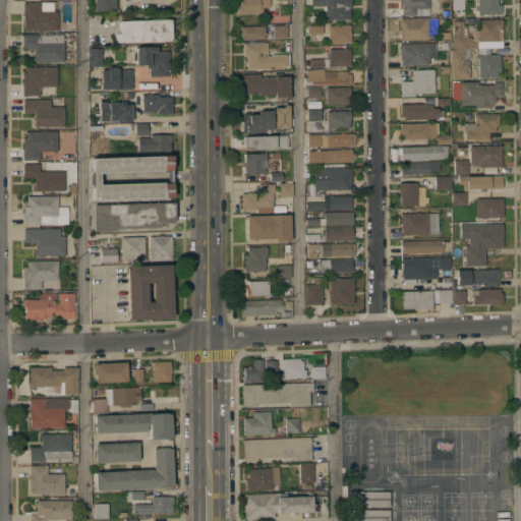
[(94,0),(115,0),(116,10),(95,11),(94,0)]
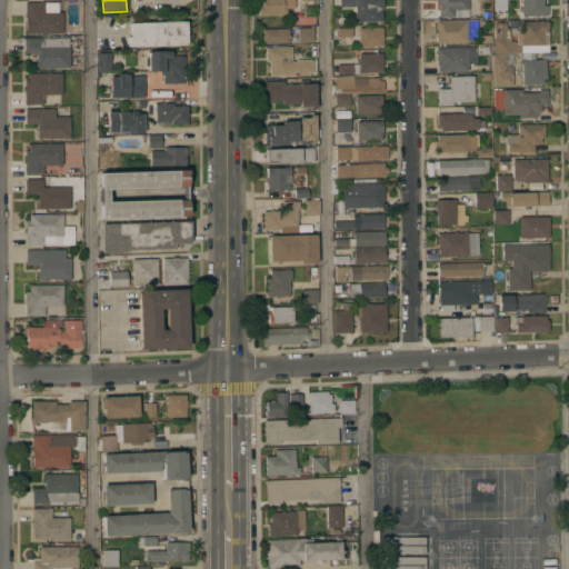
[(258,5),(261,5),(261,0),(295,0),(295,8),(286,8),(286,11),(282,11),(282,15),(258,15),(258,5)]
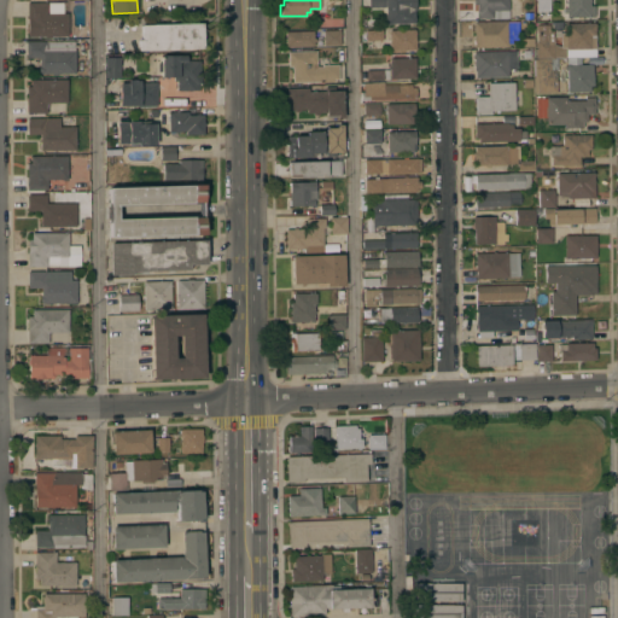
[(369,7),(368,0),(414,0),(415,10),(414,10),(414,23),(385,23),(385,6),(369,7)]
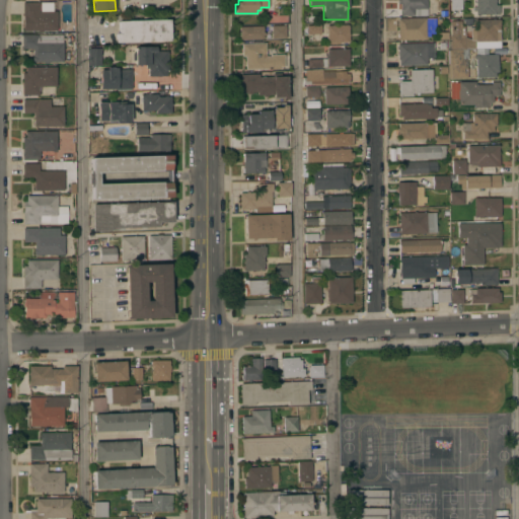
[(426,0),(427,15),(414,15),(414,14),(400,15),(399,3),(397,3),(397,0),(426,0)]
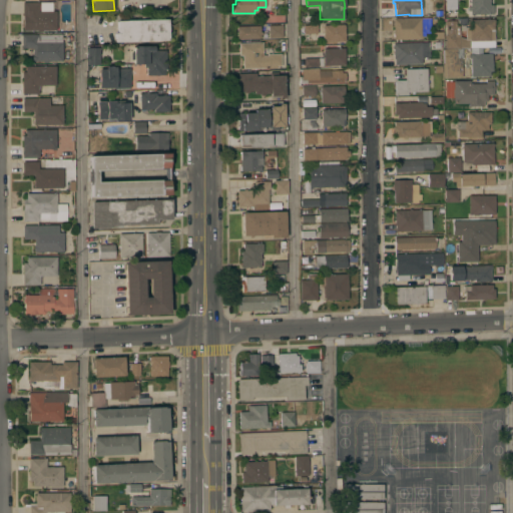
[(489,0),(489,5),(493,4),(493,14),(470,14),(470,10),(468,10),(468,6),(470,6),(470,0),(489,0)]
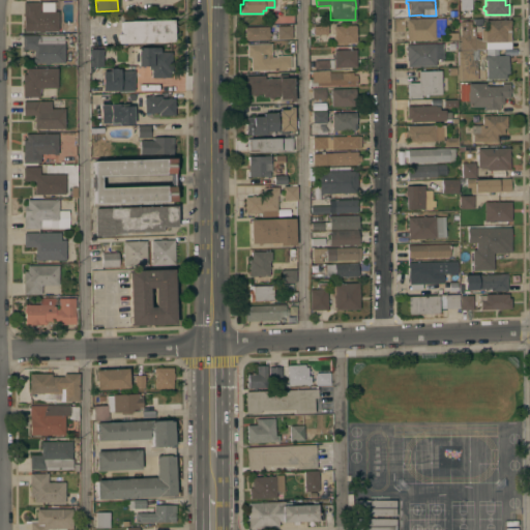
[(43,31),(43,32),(38,32),(38,31),(23,31),(23,1),(57,1),(57,10),(58,10),(58,31),(43,31)]
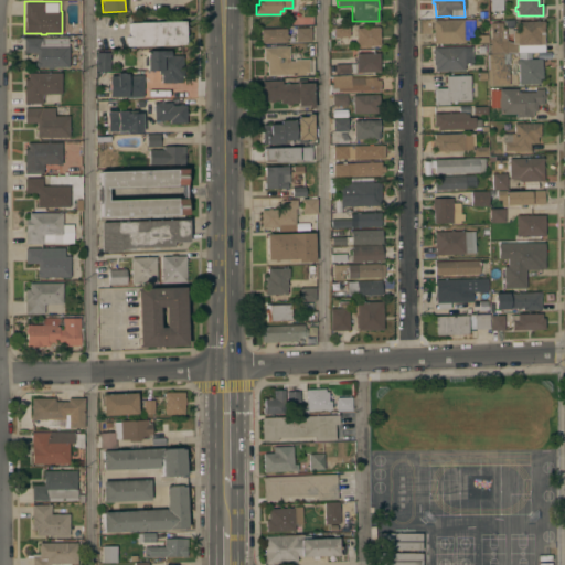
[(433,20),(464,19),(464,20),(473,19),(475,35),(468,35),(468,40),(464,40),(465,42),(434,43),(433,20)]
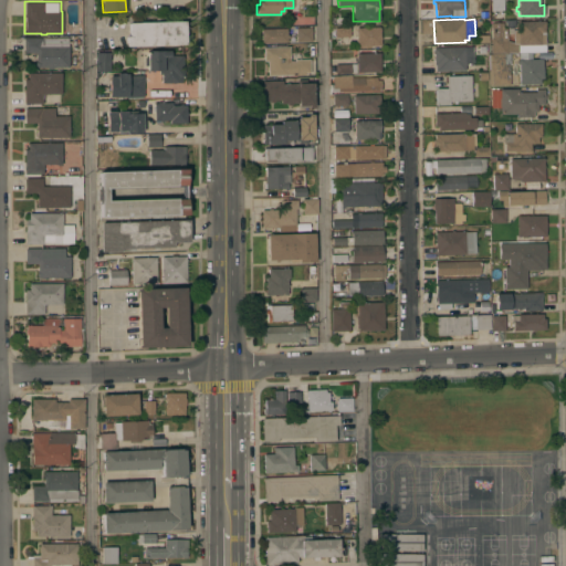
[(126,46),(126,37),(129,37),(129,23),(185,21),(186,44),(126,46)]
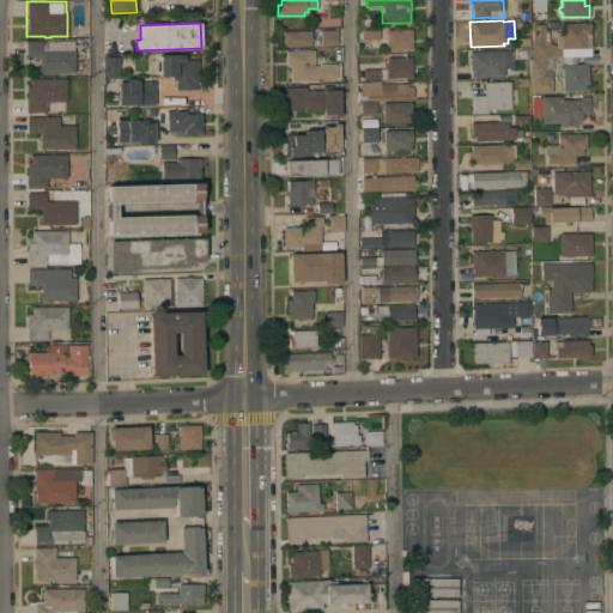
[(530,49),(532,49),(532,41),(533,41),(533,29),(530,29),(530,25),(532,25),(545,24),(545,30),(548,30),(550,44),(556,44),(556,32),(560,32),(560,23),(590,23),(590,48),(562,49),(563,56),(550,56),(550,58),(532,58),(530,58),(529,58),(528,49),(530,49)]
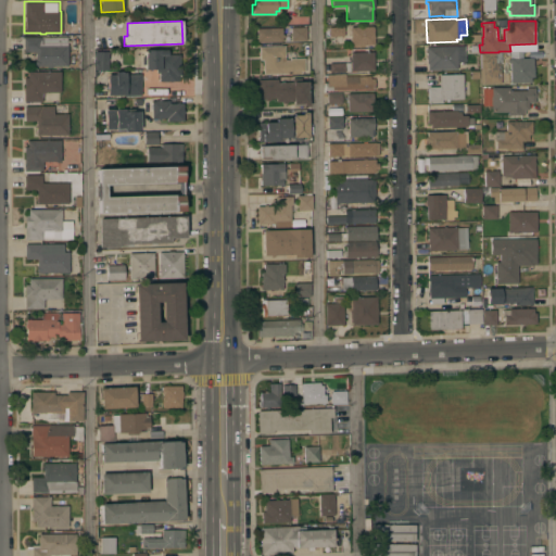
[(351,41),(350,27),(373,26),(374,41),(374,45),(351,46),(351,41)]
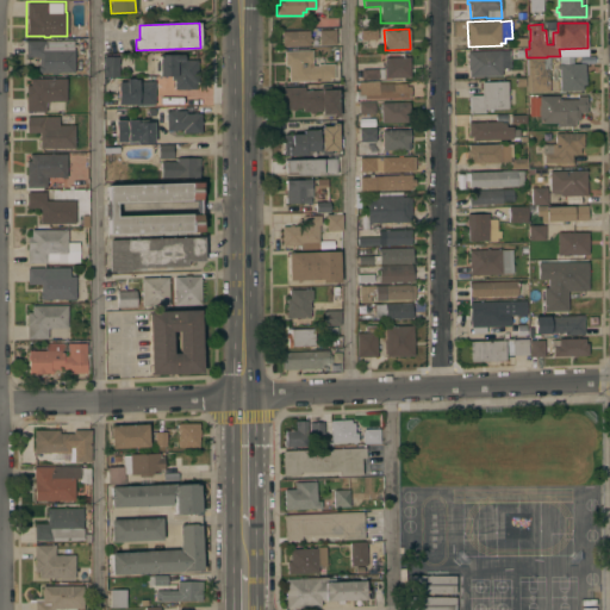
[(281,31),(309,30),(309,37),(311,37),(311,44),(281,45),(281,31)]
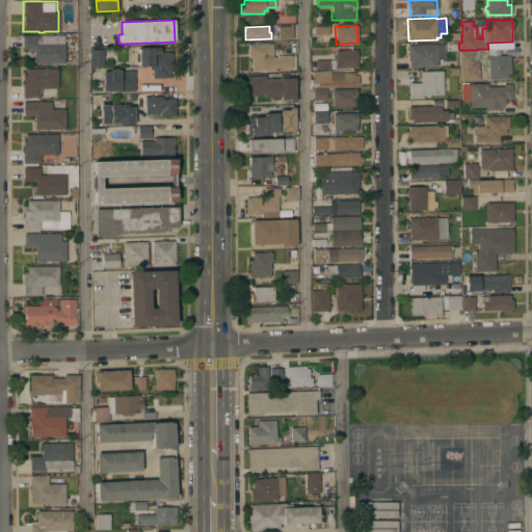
[(293,26),(293,38),(278,38),(278,26),(293,26)]
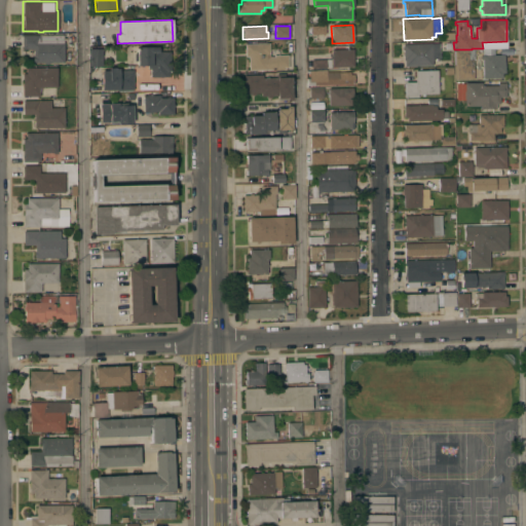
[(310,34),(310,26),(326,26),(326,34),(310,34)]
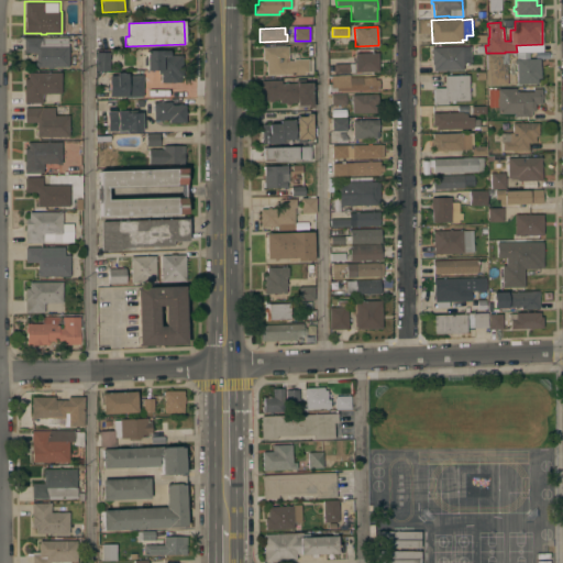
[(67,37),(67,45),(68,45),(68,67),(53,67),(53,68),(47,68),(47,66),(36,66),(36,65),(35,65),(35,59),(35,53),(23,53),(23,37),(67,37)]
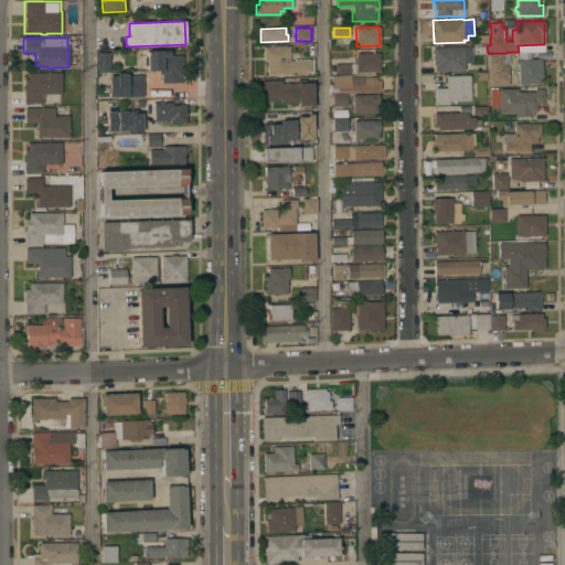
[(309,59),(309,72),(297,73),(297,74),(267,75),(266,61),(263,61),(263,48),(288,46),(289,59),(286,59),(286,62),(295,62),(295,60),(300,60),(309,59)]
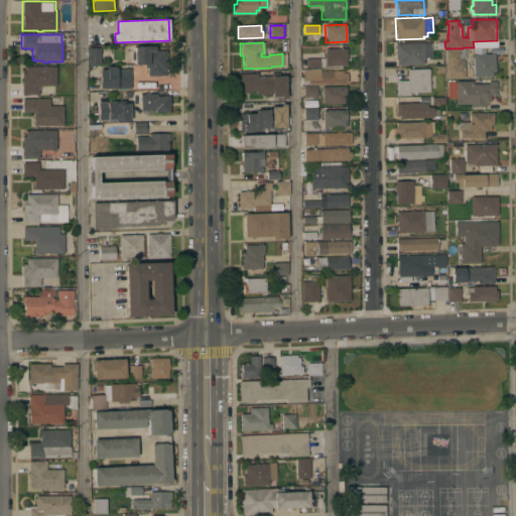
[(431,42),(431,57),(430,57),(430,59),(428,59),(428,57),(424,57),(424,65),(396,65),(396,59),(395,48),(394,44),(395,44),(395,43),(431,42)]
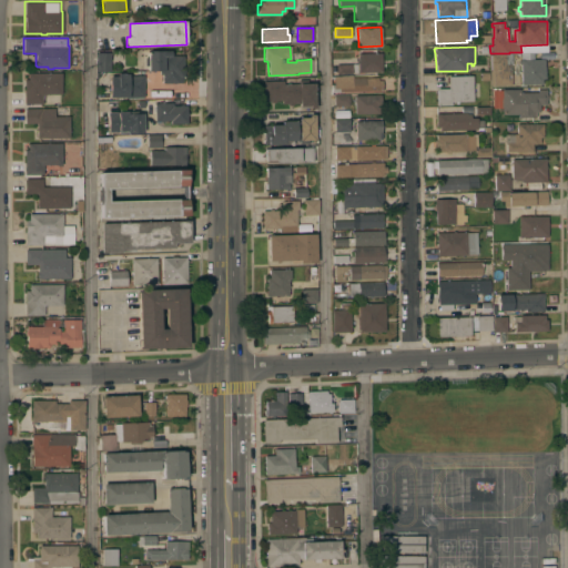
[(184,75),(182,75),(182,82),(162,83),(162,74),(159,74),(159,70),(148,71),(146,51),(170,51),(170,56),(183,56),(184,75)]
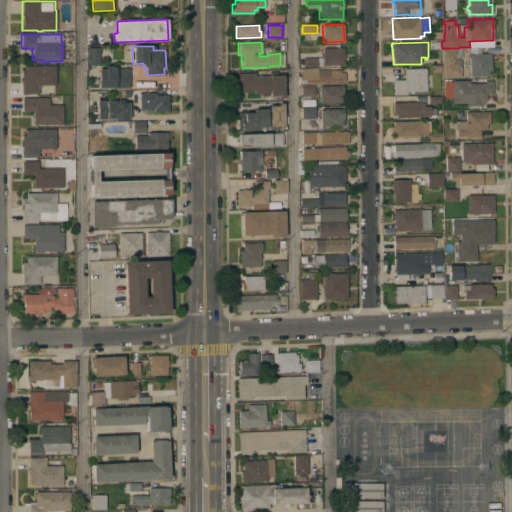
[(87,47),(99,47),(99,64),(88,64),(87,47)]
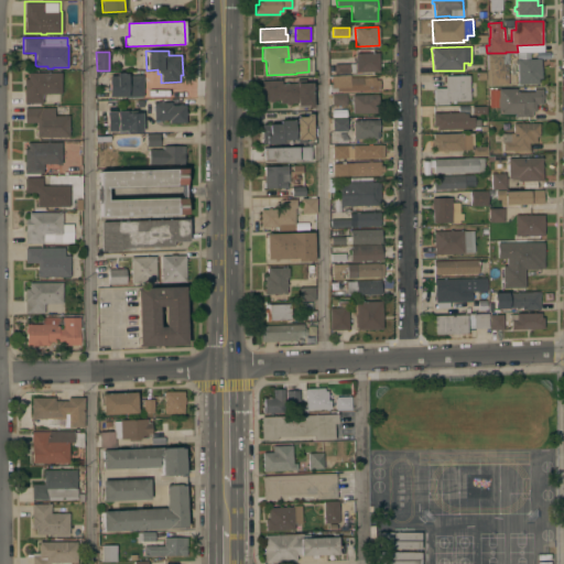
[(517,53),(530,52),(530,58),(541,58),(541,78),(538,78),(539,83),(518,84),(517,60),(517,53)]
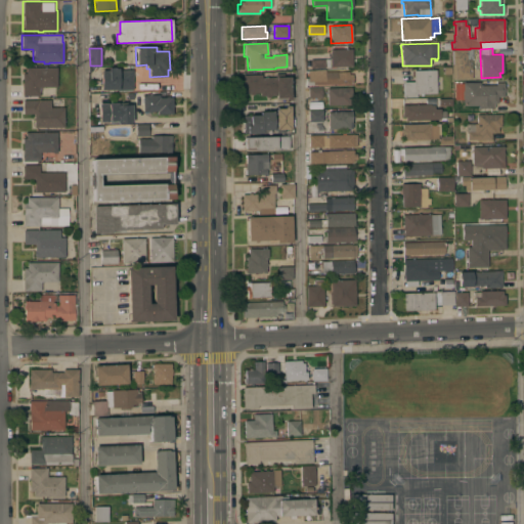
[(352,49),(352,67),(331,67),(330,49),(352,49)]
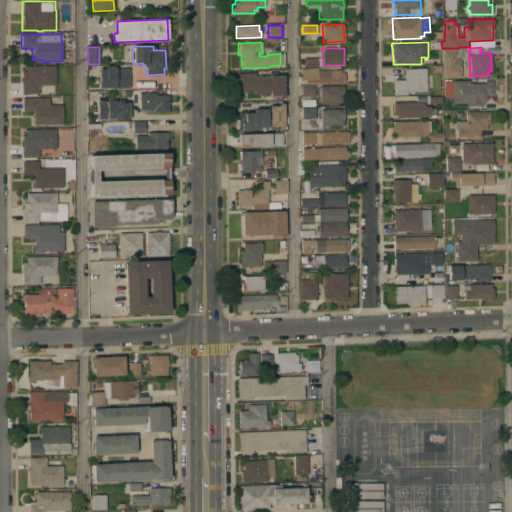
[(442,77),(442,65),(443,63),(442,49),(461,48),(461,58),(461,66),(467,66),(468,76),(445,77),(442,77)]
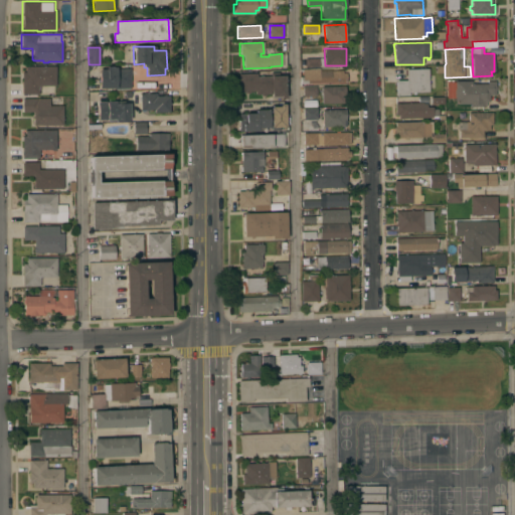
[(318,58),(319,66),(305,67),(305,58),(318,58)]
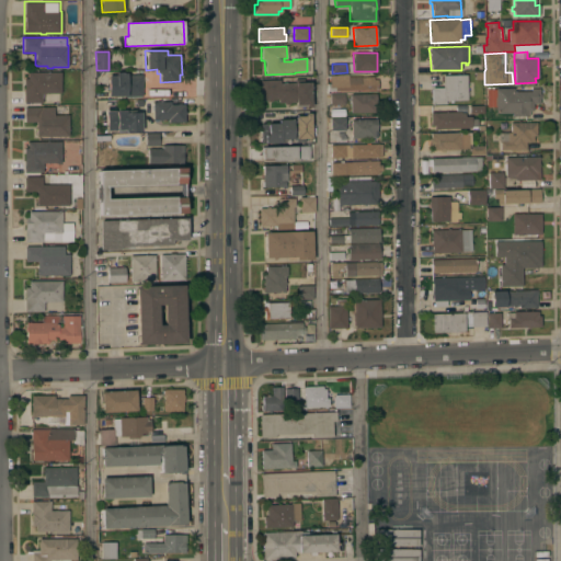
[(61,93),(43,93),(43,102),(23,103),(23,78),(27,78),(27,72),(60,71),(61,93)]
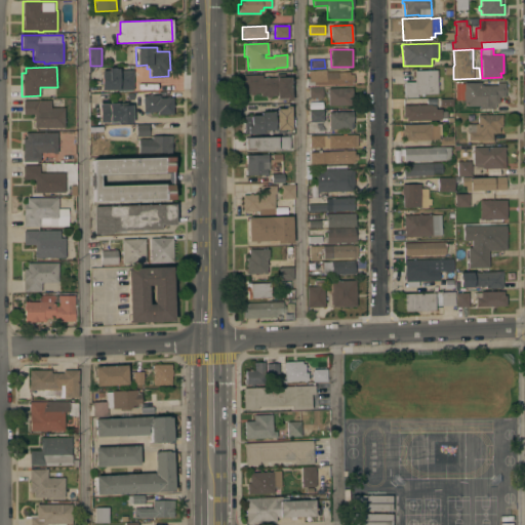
[(133,89),(101,90),(101,71),(108,71),(108,68),(118,68),(118,70),(133,70),(133,89)]
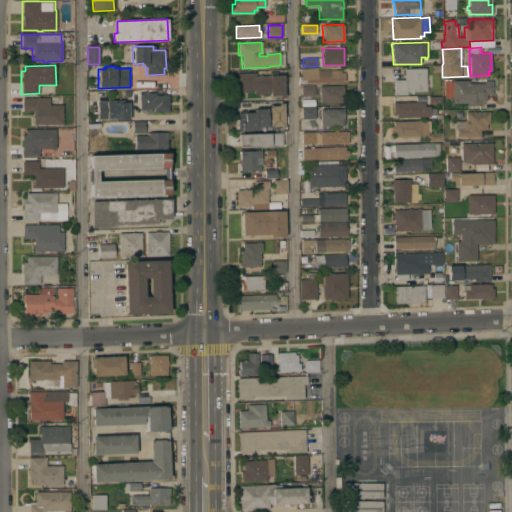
[(426,68),(426,91),(407,91),(407,94),(394,95),(393,80),(404,79),(404,68),(426,68)]
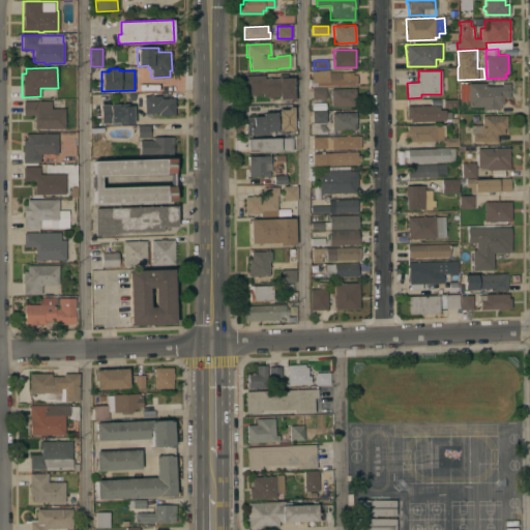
[(310,86),(310,79),(316,79),(316,72),(329,72),(341,72),(341,76),(356,75),(356,85),(310,86)]
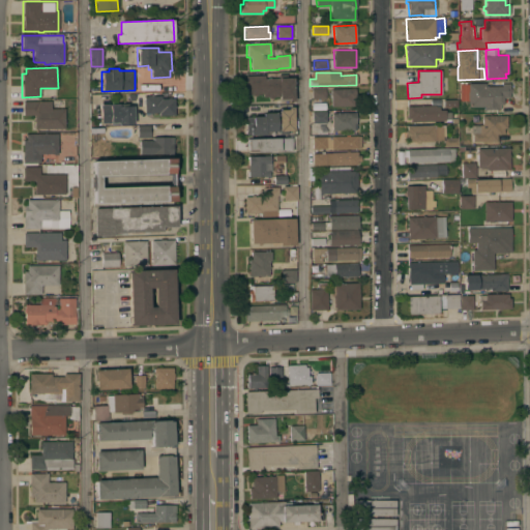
[(263,93),(257,94),(257,95),(252,95),(252,94),(246,94),(246,76),(264,75),(264,79),(293,78),(294,101),(289,101),(289,98),(280,99),(280,96),(273,96),(273,98),(268,98),(268,96),(263,96),(263,93)]
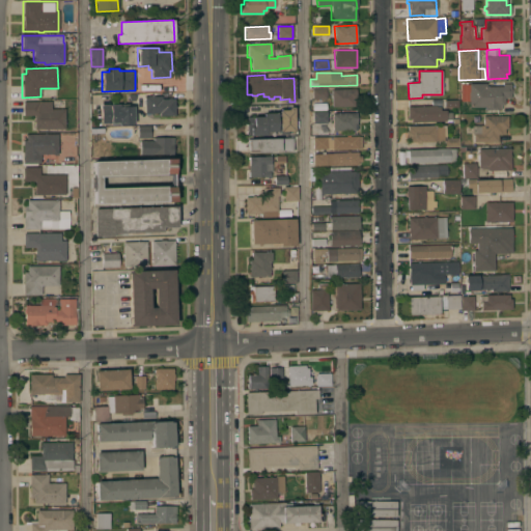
[(486,83),(486,86),(502,86),(502,83),(510,83),(510,98),(504,98),(504,105),(501,105),(501,110),(484,110),(484,107),(469,107),(469,101),(464,101),(464,87),(469,87),(469,84),(486,83)]
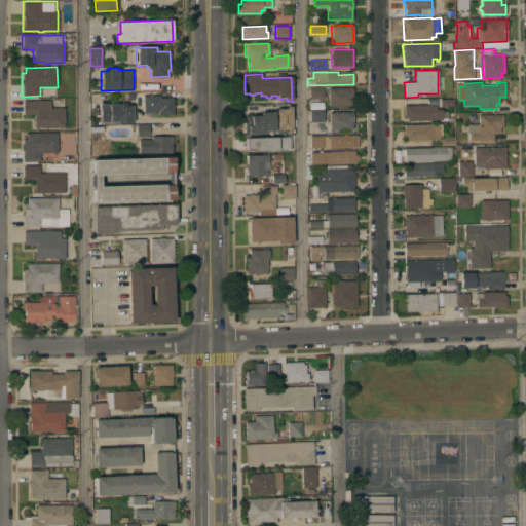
[(323,87),(323,98),(309,98),(308,88),(323,87)]
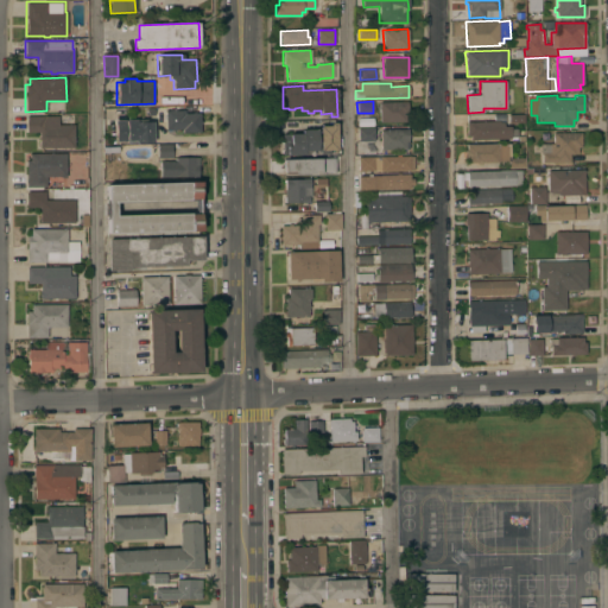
[(407,101),(407,114),(405,114),(405,121),(379,122),(379,102),(407,101)]
